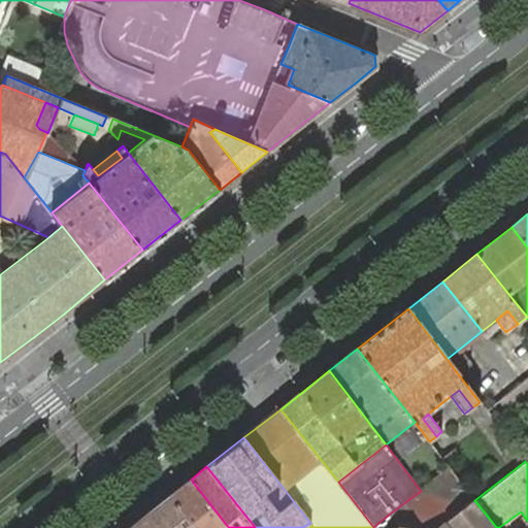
[(399,527),(398,527),(496,527),(474,500),(449,467),(421,491),(390,514),(399,527)]
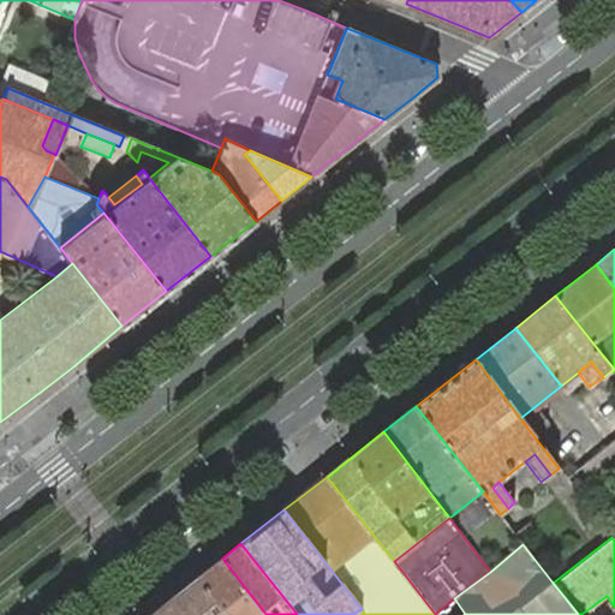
[(266,614),(222,559),(198,577),(226,614),(266,614)]
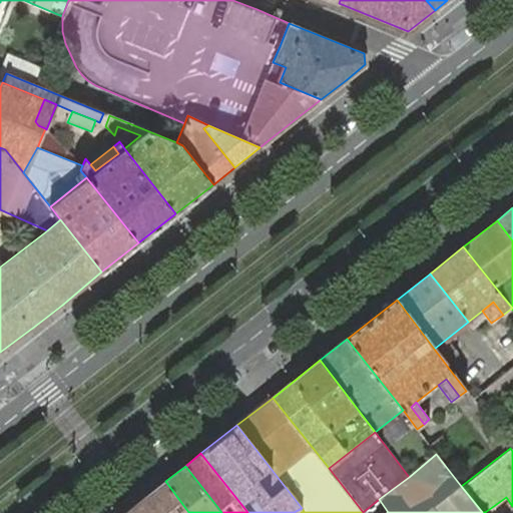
[(188,512),(165,481),(145,497),(157,512),(188,512)]
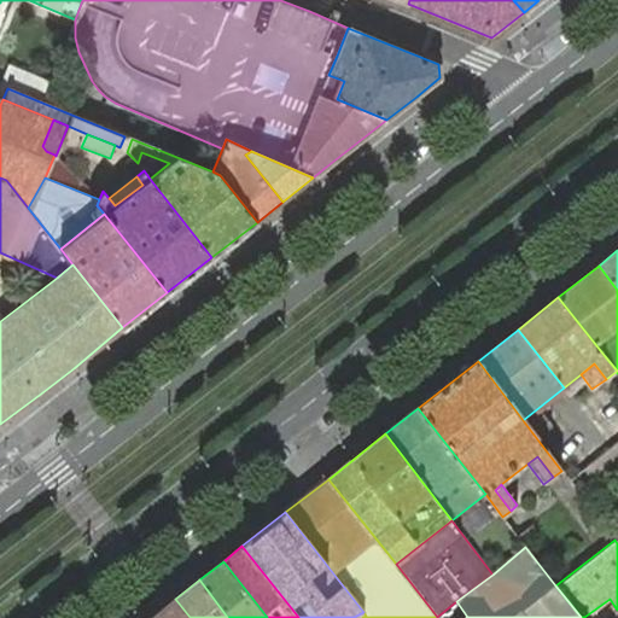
[(190,617),(175,599),(151,617),(150,617),(190,617)]
